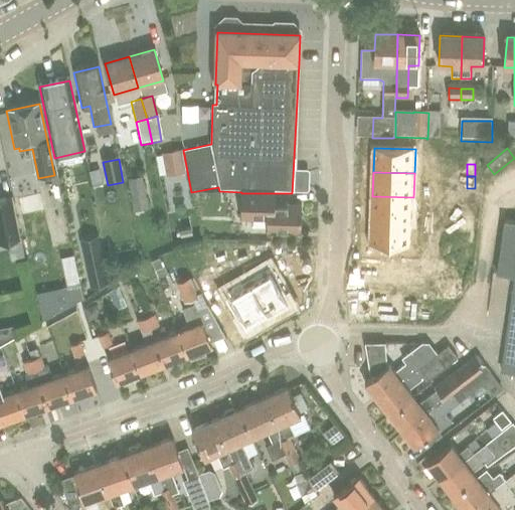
[(241,193),(240,221),(267,221),(267,233),(300,233),(301,207),(286,206),(286,203),(273,203),(273,193),(253,193),(241,193)]
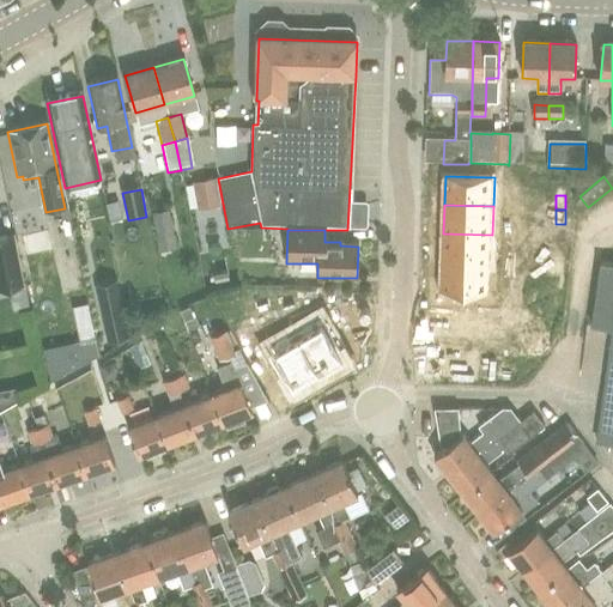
[(443,234),(442,262),(491,263),(492,235),(443,234)]
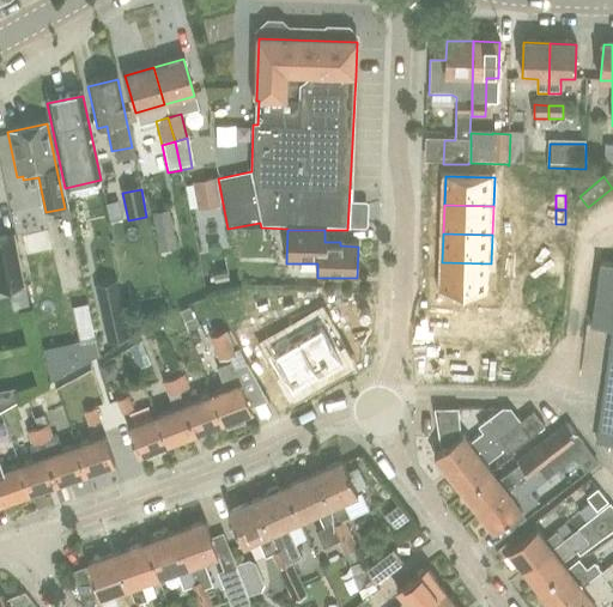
[(0,241),(0,290),(22,286),(12,240),(0,241)]
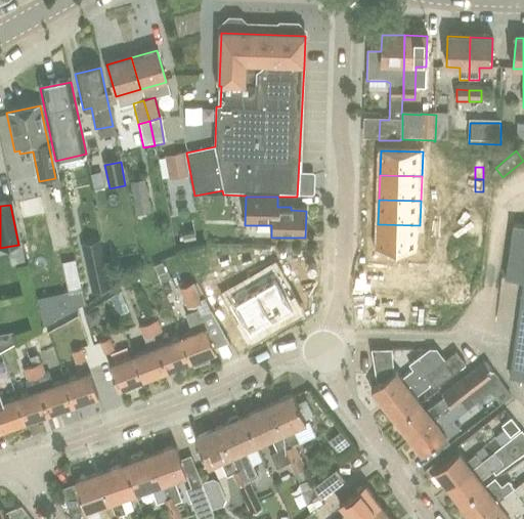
[(474,216),(473,228),(481,229),(482,216),(474,216)]
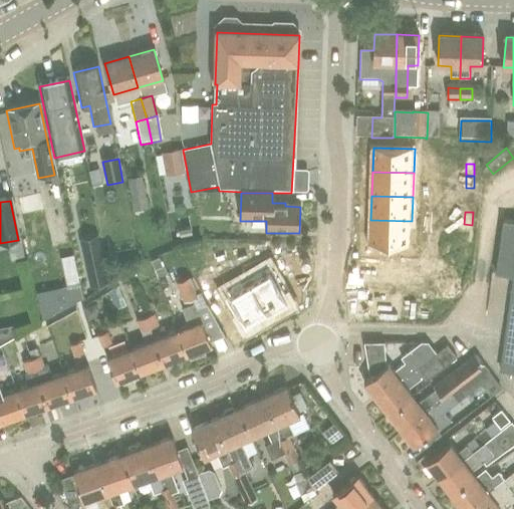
[(370,220),(369,244),(411,245),(412,221),(370,220)]
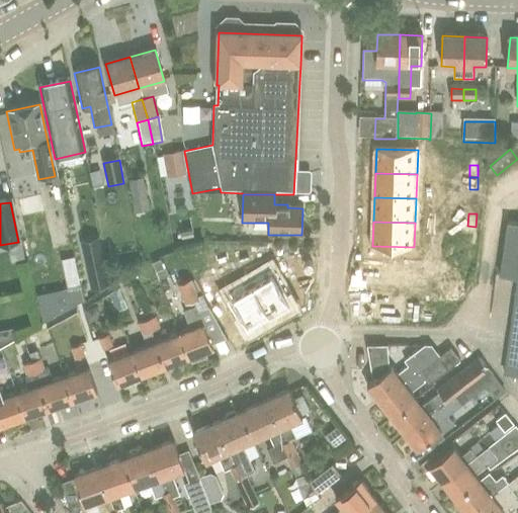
[(517,280),(503,375),(517,395),(517,225),(507,223),(499,278),(517,280)]
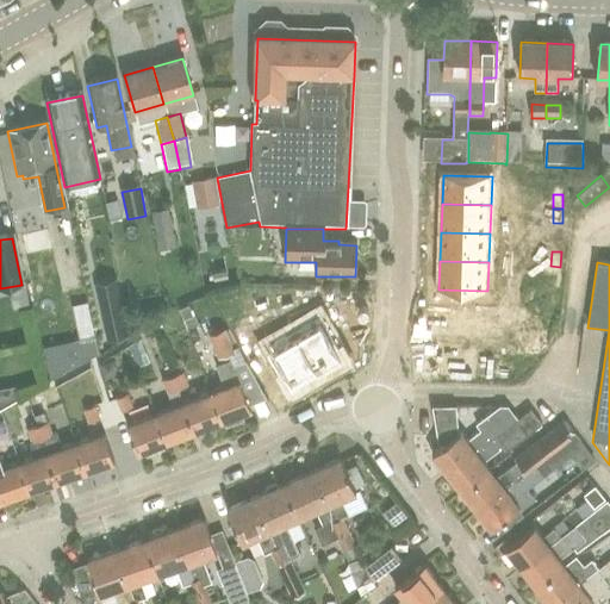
[(551,266),(551,281),(560,281),(560,267),(551,266)]
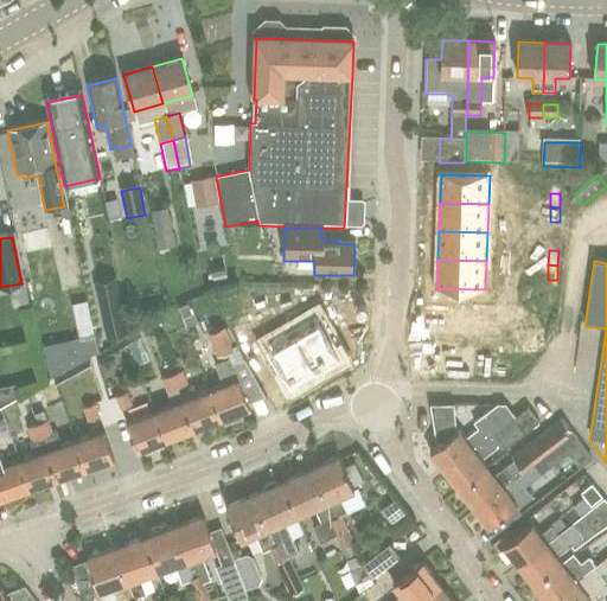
[(317,325),(292,338),(313,376),(337,362),(325,340),(338,332),(324,307),(311,315),(317,325)]
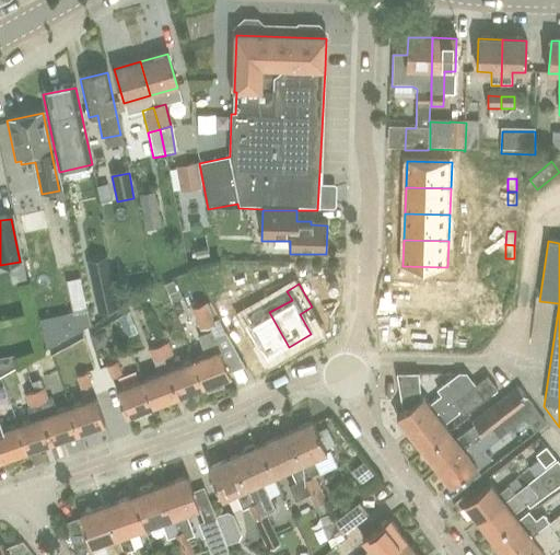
[(111,288),(93,291),(98,316),(115,313),(111,288)]
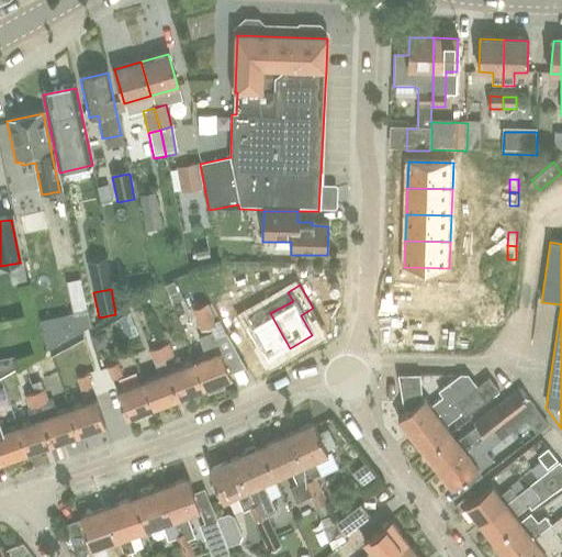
[(155,299),(160,321),(179,315),(173,293),(155,299)]
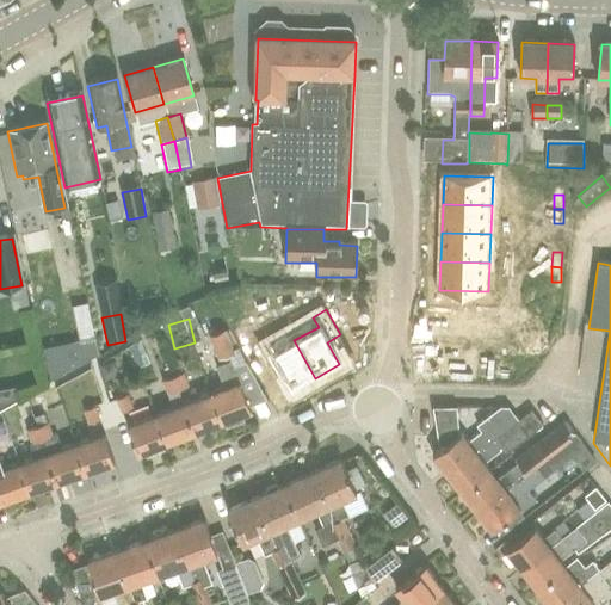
[(524,352),(523,322),(493,323),(494,353),(524,352)]
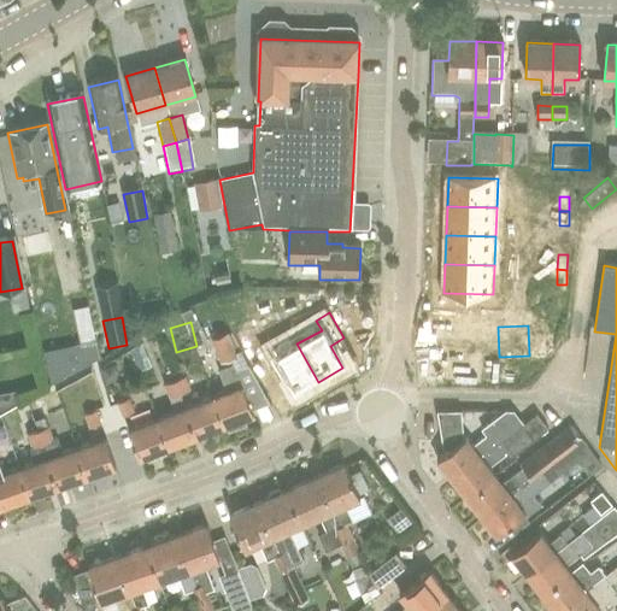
[(238,360),(228,336),(212,344),(221,368),(238,360)]
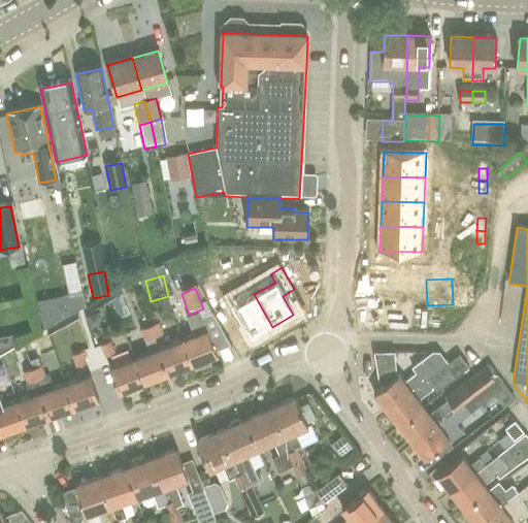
[(228,298),(217,304),(229,326),(240,320),(252,338),(272,327),(254,294),(233,306),(228,298)]
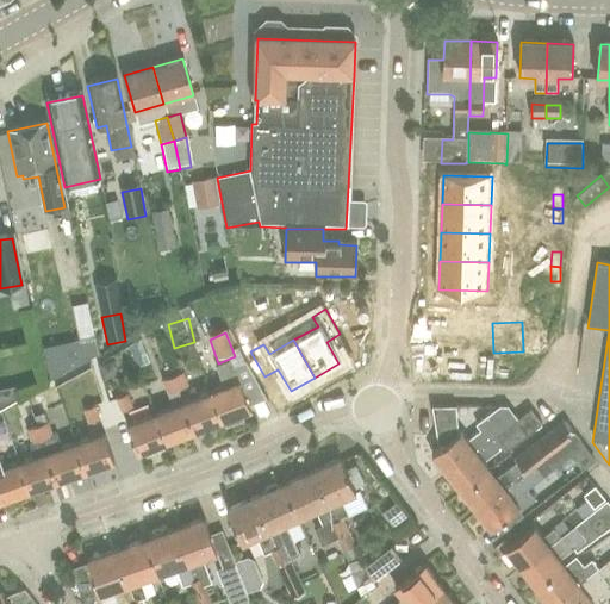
[(224,390),(211,394),(222,422),(224,422),(226,428),(242,422),(240,416),(250,411),(249,406),(266,400),(250,374),(238,379),(236,374),(221,380),(224,390)]
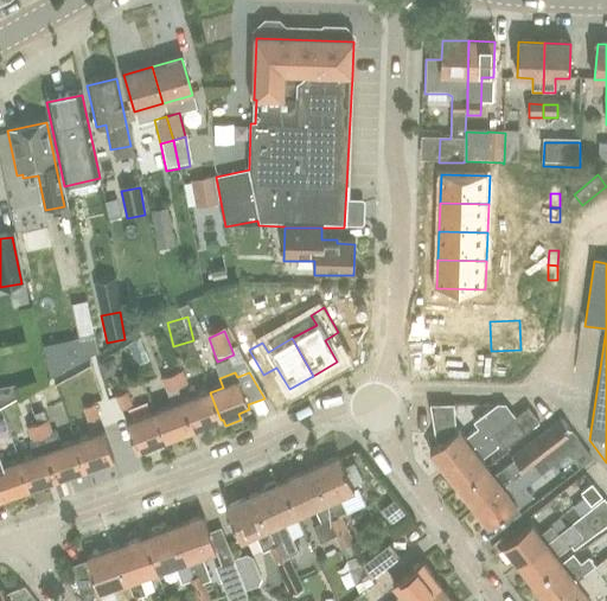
[(178,391),(181,403),(192,432),(221,420),(210,392),(192,398),(183,373),(172,378),(178,391)]
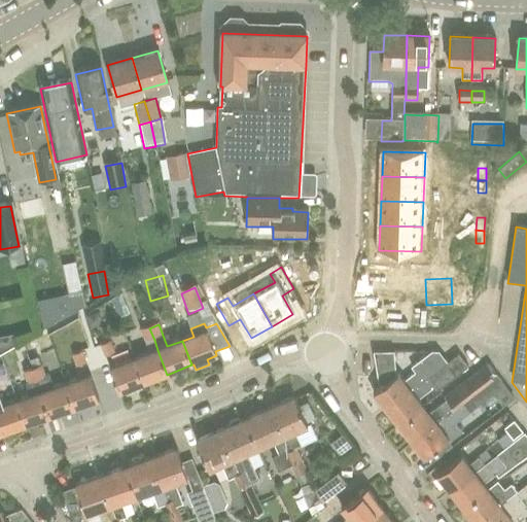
[(154,340),(149,328),(140,332),(145,344),(154,340)]
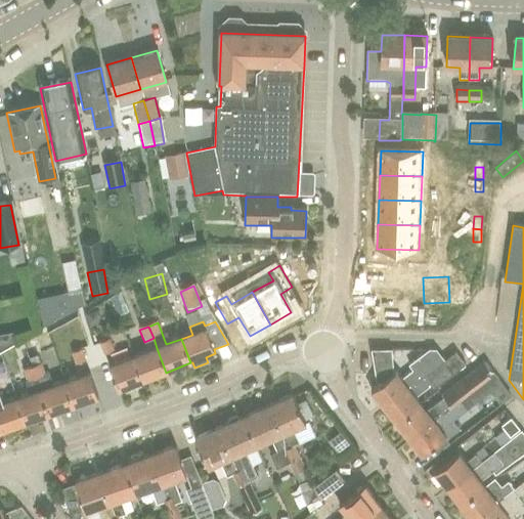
[(114,354),(110,343),(99,346),(102,358),(114,354)]
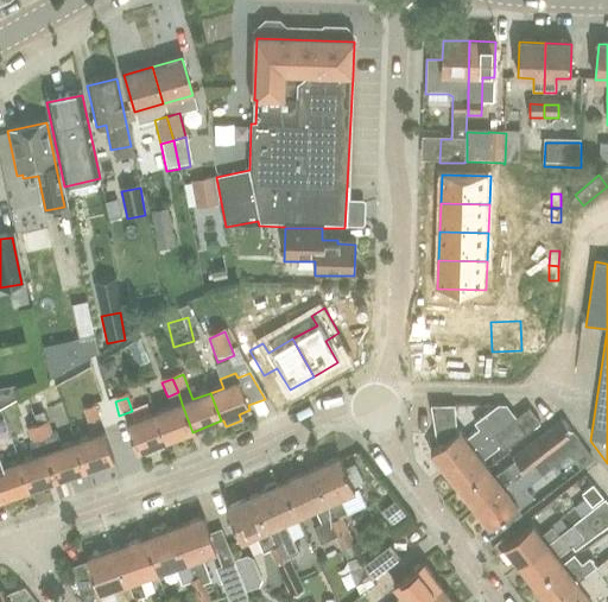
[(192,432),(182,404),(154,414),(165,443),(192,432)]
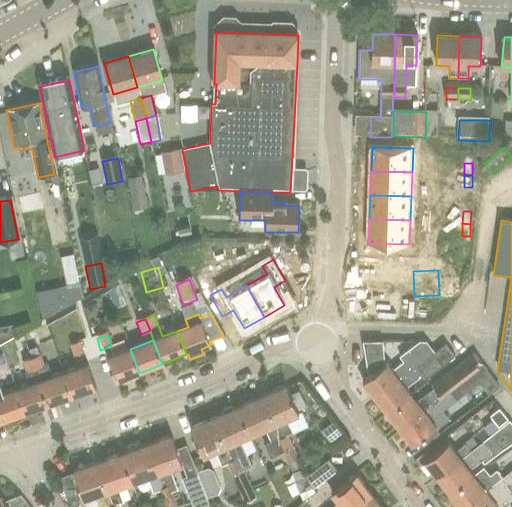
[(399,381),(435,352),(427,342),(420,342),(401,358),(404,362),(392,371),(387,364),(363,383),(376,399),(399,381)]
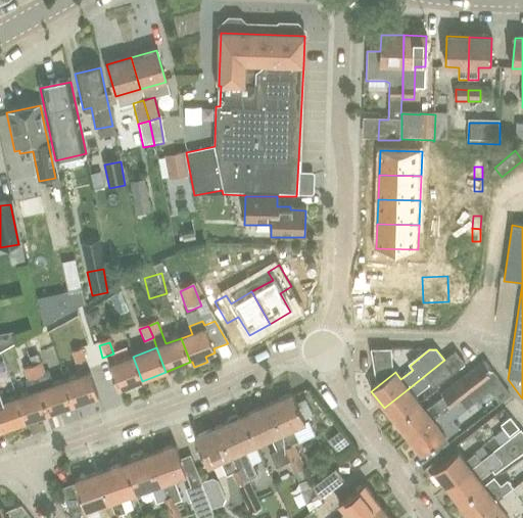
[(86,363),(83,351),(72,355),(76,366),(86,363)]
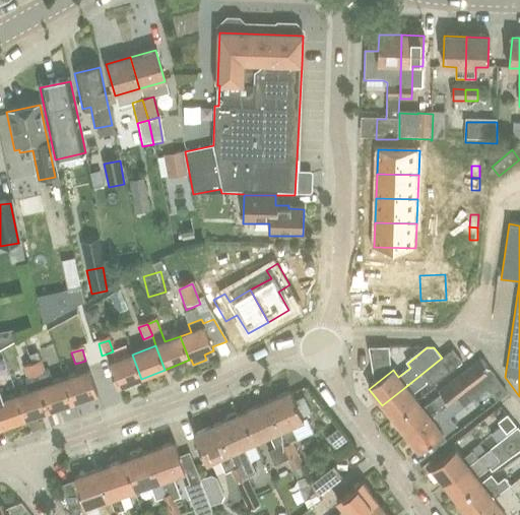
[(388,414),(394,422),(418,403),(412,396),(429,384),(432,387),(463,363),(453,350),(443,359),(442,358),(405,387),(382,405),(388,414)]
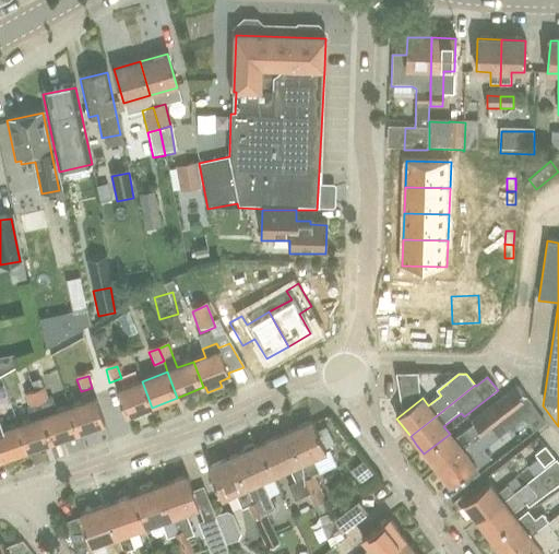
[(152,408),(142,381),(116,391),(126,417),(152,408)]
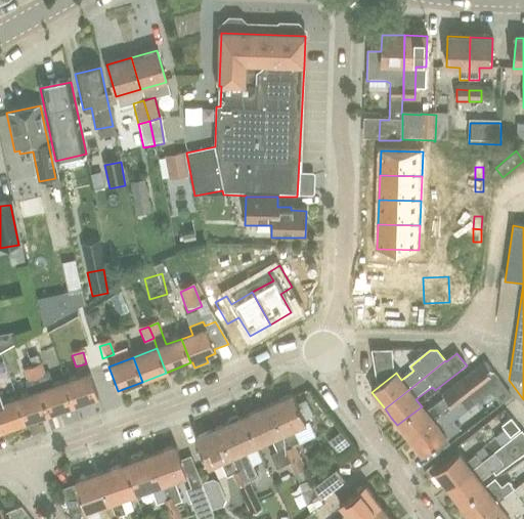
[(409,441),(475,391),(494,375),(485,363),(442,396),(444,399),(426,413),(422,406),(397,425),(409,441)]
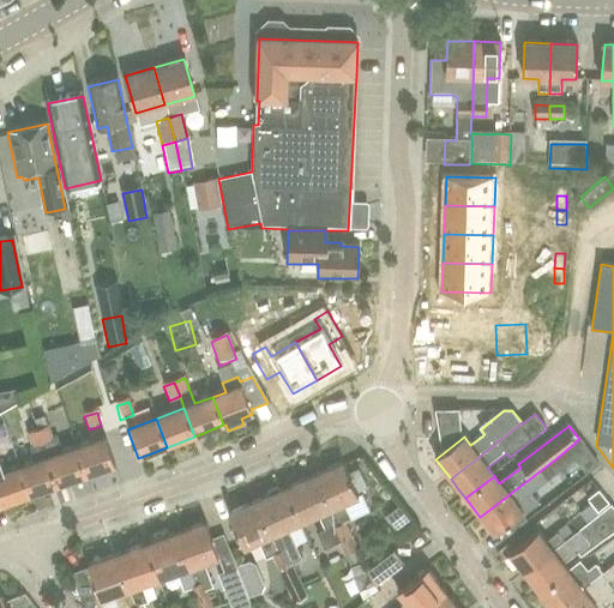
[(38,431),(42,445),(47,458),(56,487),(85,477),(74,449),(62,453),(58,440),(52,441),(47,428),(38,431)]
